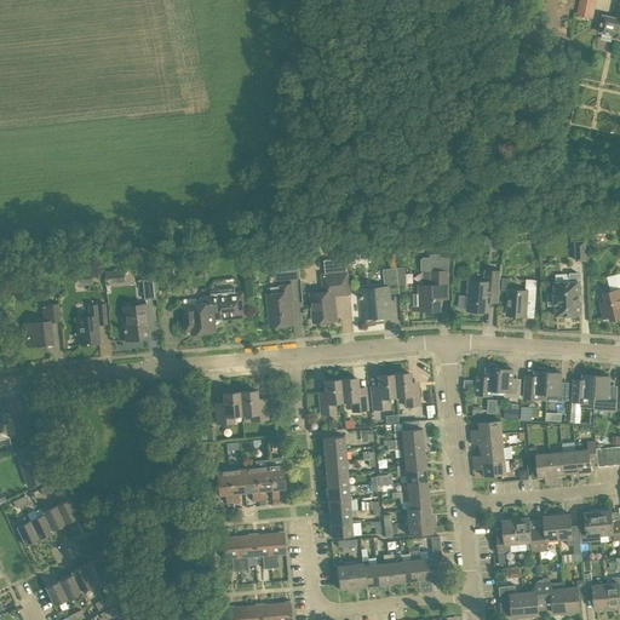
[(591,15),(593,0),(579,0),(577,12),(591,15)]
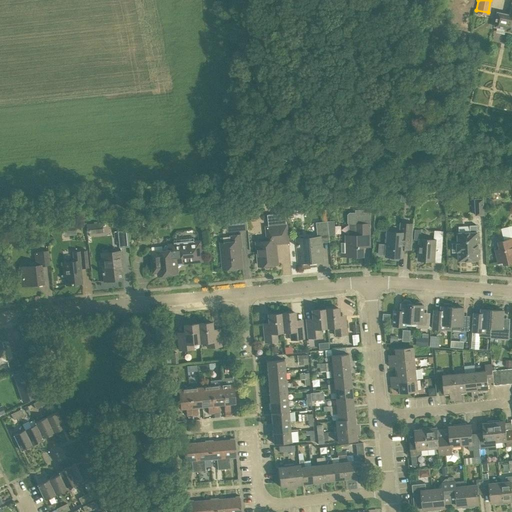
[(511,7),(510,16),(498,13),(495,27),(507,29),(507,31),(511,32),(511,7)]
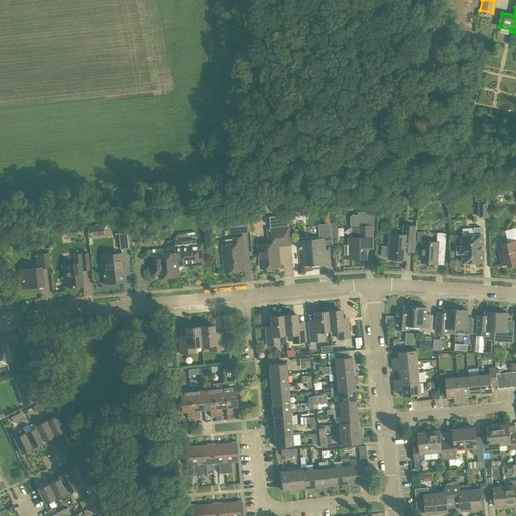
[(515,191),(514,180),(502,182),(502,185),(495,186),(497,195),(505,192),(504,190),(507,189),(507,192),(515,191)]
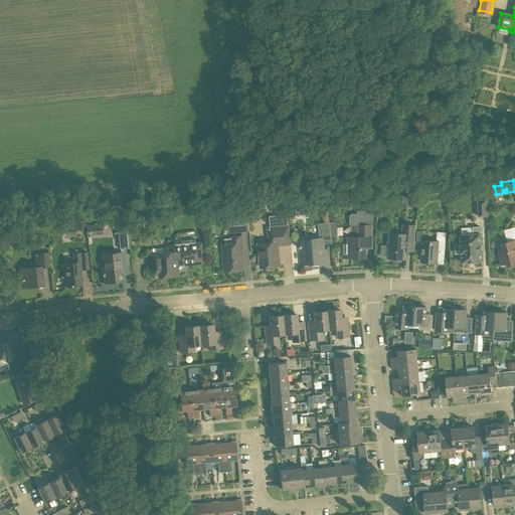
[(478,217),(488,216),(487,199),(477,200),(478,217)]
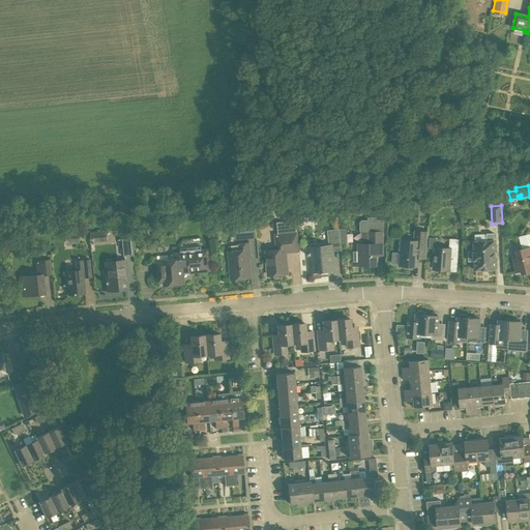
[(377,217),(367,217),(367,219),(361,219),(359,222),(360,231),(361,232),(366,232),(366,244),(357,244),(357,251),(353,252),(354,265),(377,265),(377,252),(384,252),(383,235),(382,235),(382,233),(384,233),(384,219),(377,219),(377,217)]
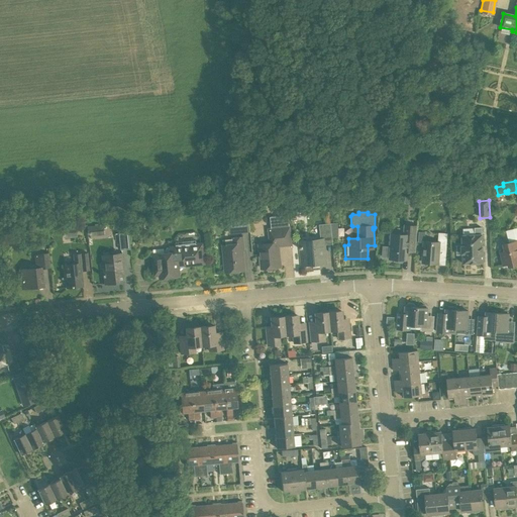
[(290,226),(289,215),(270,217),(272,228),(268,228),(270,244),(260,245),(263,269),(282,267),(280,247),(293,246),(291,226),(290,226)]
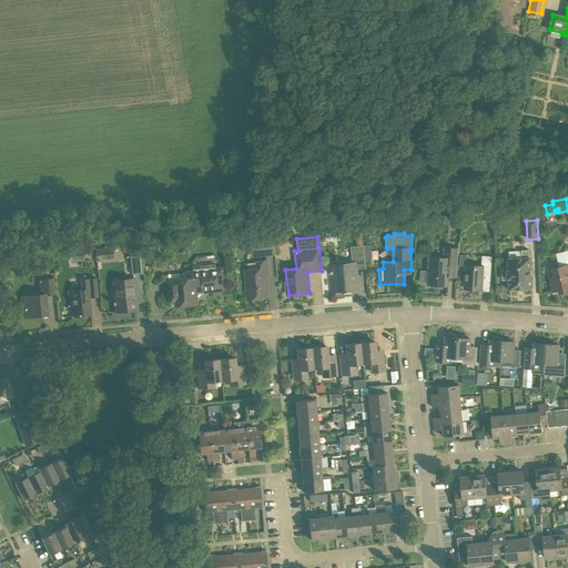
[(273,241),(250,243),(252,257),(274,255),(273,241)]
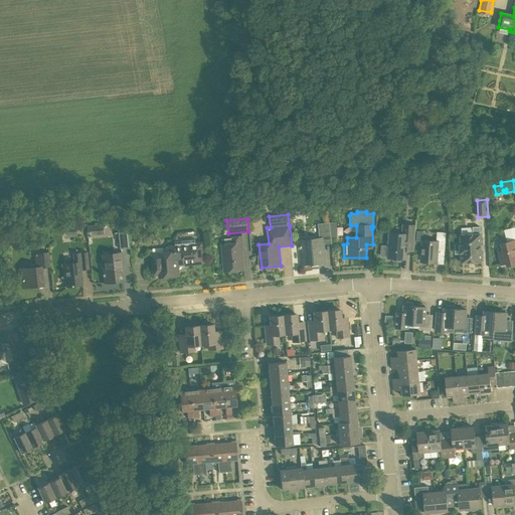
[(141,222),(127,223),(128,231),(128,232),(142,231),(141,222)]
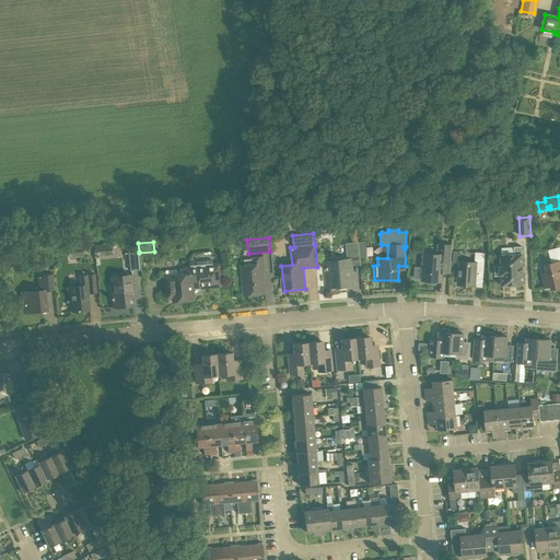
[(346,243),(347,256),(359,255),(358,242),(354,242),(346,243)]
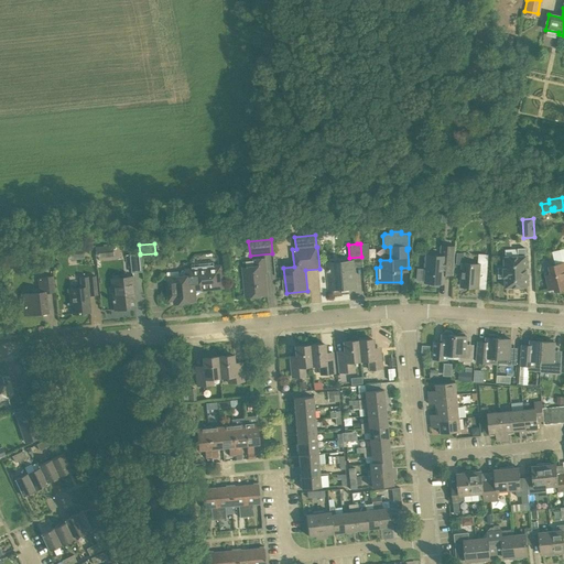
[(454,270),(455,246),(441,245),(440,256),(426,255),(425,269),(418,269),(416,281),(425,281),(424,282),(431,283),(431,285),(440,285),(440,283),(443,283),(444,270),(454,270)]
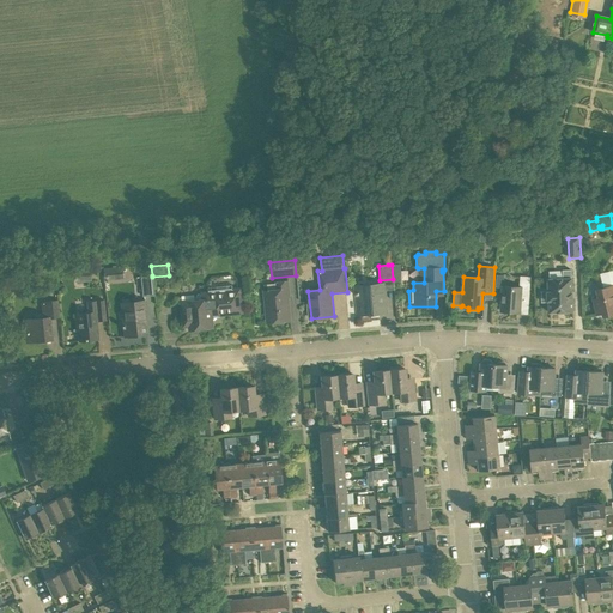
[(104,277),(119,275),(119,267),(103,268),(104,277)]
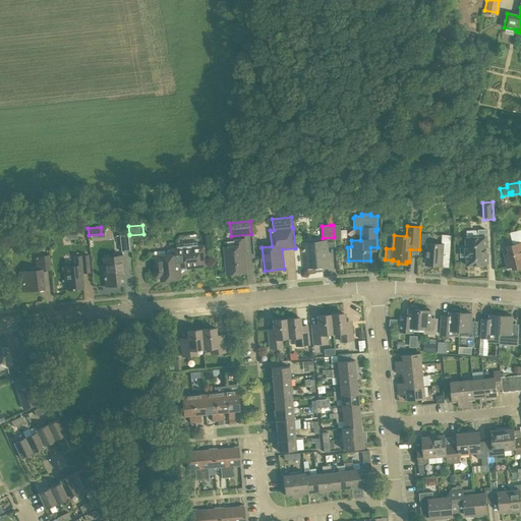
[(65,240),(78,239),(77,228),(64,230),(65,240)]
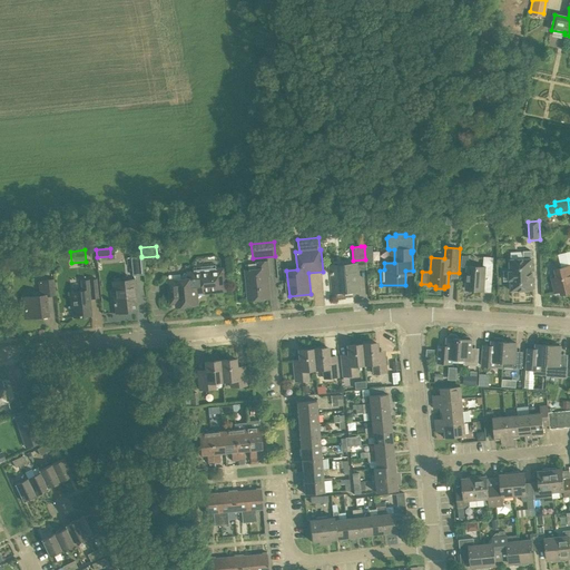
[(531,258),(531,251),(523,252),(523,259),(509,259),(510,269),(505,271),(505,281),(510,281),(511,291),(533,290),(531,258)]
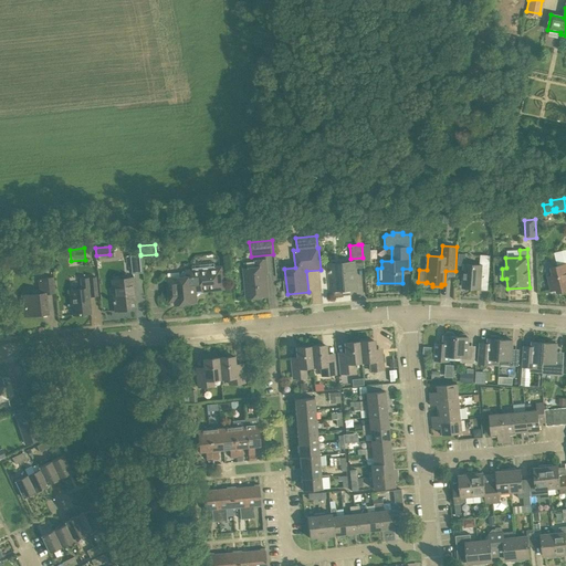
[(557,292),(565,290),(565,249),(554,253),(557,266),(551,269),(553,276),(547,278),(551,291),(556,290),(557,292)]
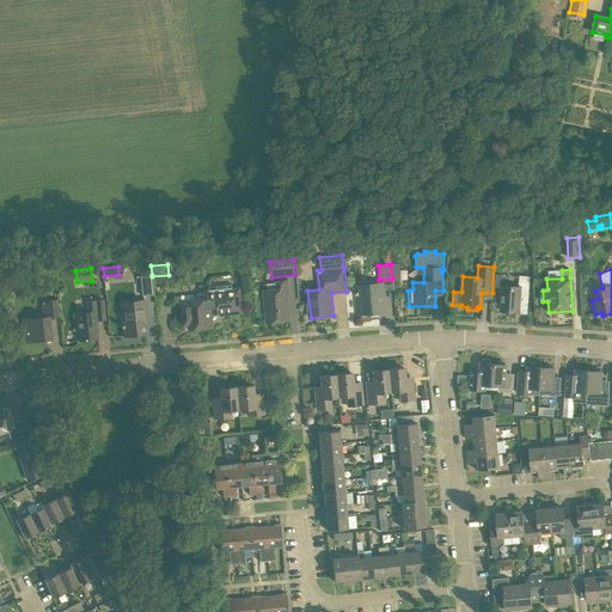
[(144,297),(154,295),(152,276),(152,275),(142,276),(144,297)]
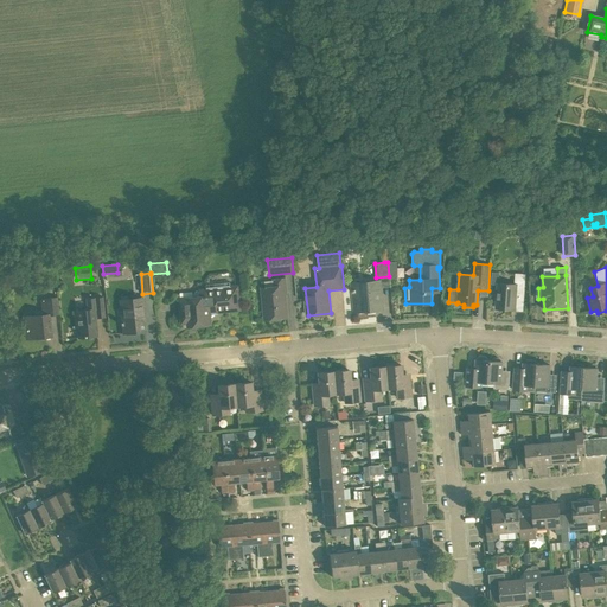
[(515,287),(499,286),(498,307),(513,308),(515,300),(524,301),(525,274),(515,274),(515,287)]
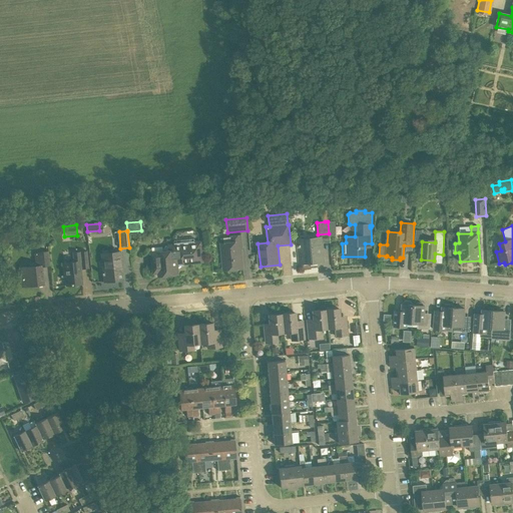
[(223,270),(242,268),(244,268),(242,248),(243,248),(242,234),(229,235),(230,243),(221,244),(223,270)]
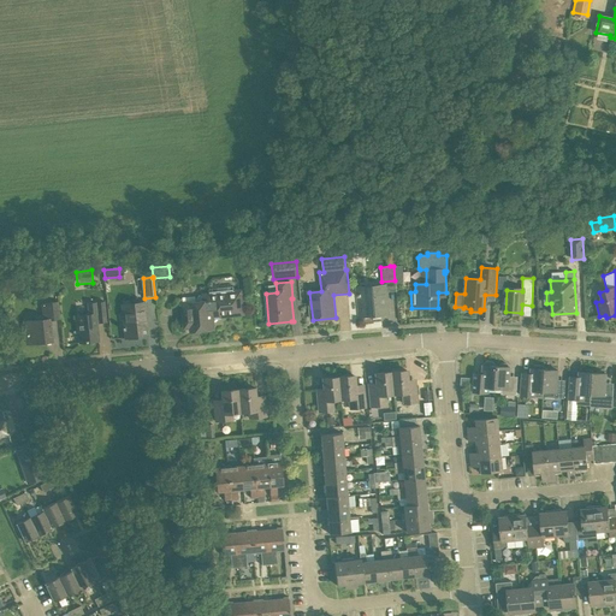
[(383,285),(355,288),(357,314),(390,312),(389,291),(388,292),(386,284),(383,284),(383,285)]
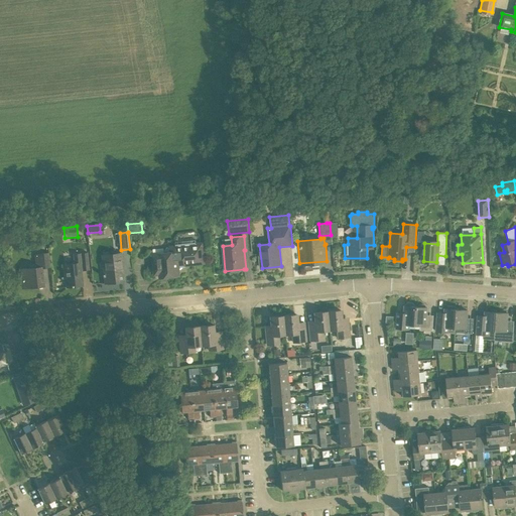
[(196,244),(196,240),(175,242),(175,246),(166,247),(164,251),(165,253),(153,254),(154,270),(159,269),(160,277),(179,276),(178,267),(184,266),(184,265),(204,263),(203,256),(202,256),(202,253),(203,253),(202,244),(196,244)]
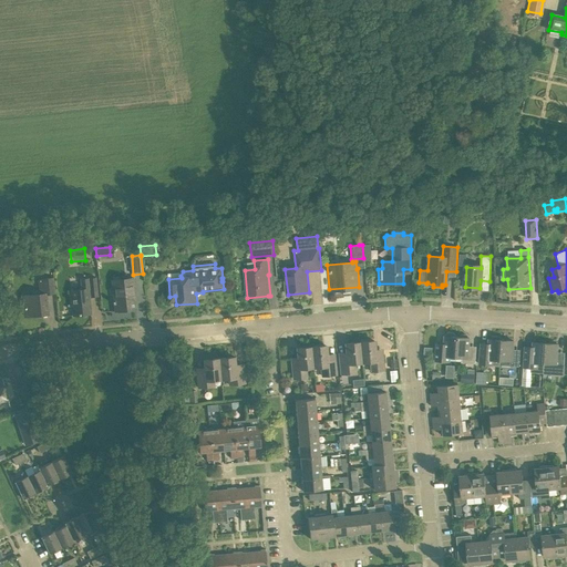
[(49,316),(47,295),(55,295),(53,277),(38,279),(39,295),(22,296),(24,316),(40,315),(40,316),(49,316)]
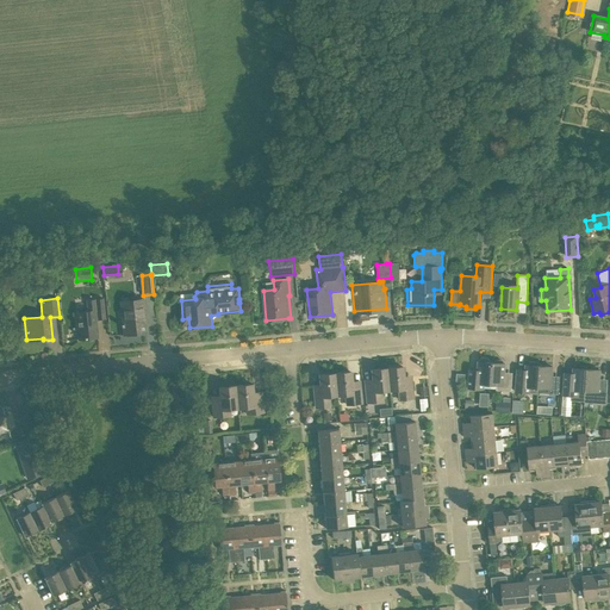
[(91,341),(95,338),(98,338),(95,321),(106,319),(104,299),(86,302),(87,312),(76,313),(79,340),(87,340),(91,341)]
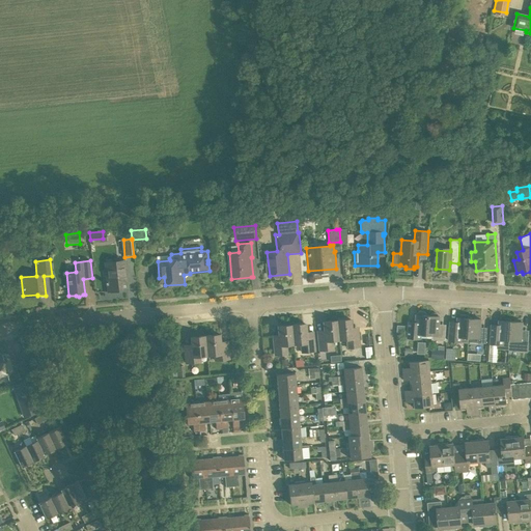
[(108,291),(128,289),(126,261),(105,263),(108,291)]
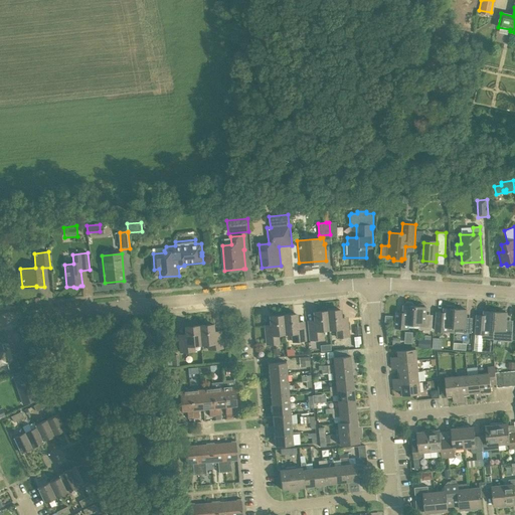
[(403,312),(396,311),(395,328),(407,329),(408,324),(414,324),(415,307),(412,307),(412,305),(411,304),(406,304),(405,305),(405,306),(403,306),(403,312)]
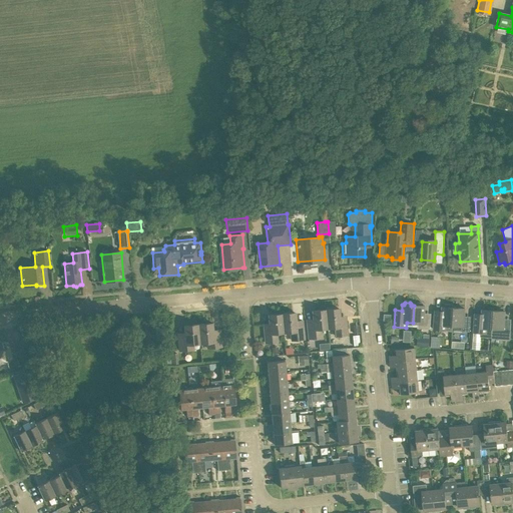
[(414,306),(413,323),(418,323),(418,329),(430,330),(431,319),(424,318),(424,307),(423,307),(423,306),(422,304),(417,304),(416,305),(416,306),(414,306)]
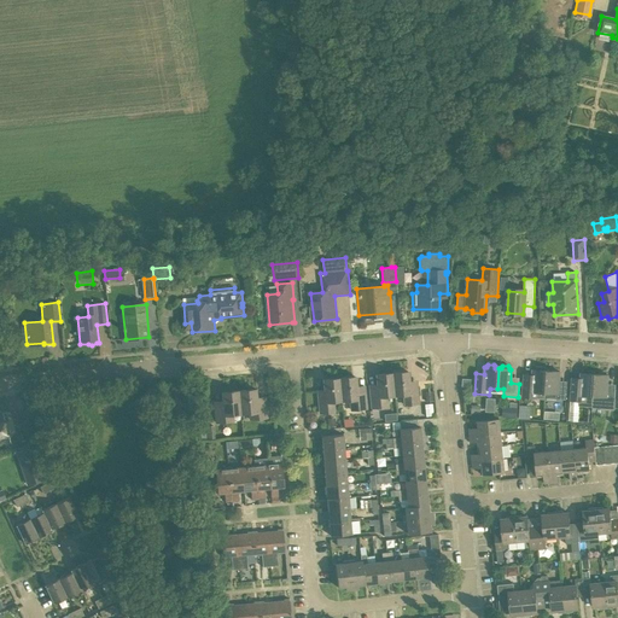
[(523,373),(523,382),(522,397),(544,398),(544,392),(547,371),(544,371),(546,367),(536,366),(535,371),(534,369),(532,374),(523,373)]
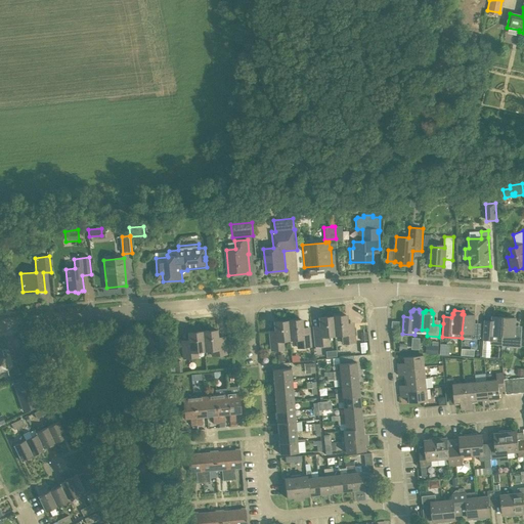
[(464,314),(462,333),(468,333),(468,339),(480,339),(481,328),(473,328),(474,315),(464,314)]
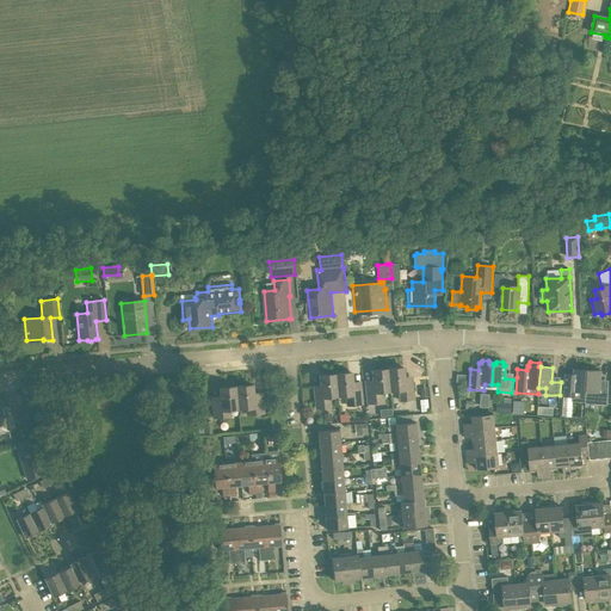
[(388,369),(390,390),(399,389),(400,401),(413,400),(412,383),(405,383),(403,368),(388,369)]
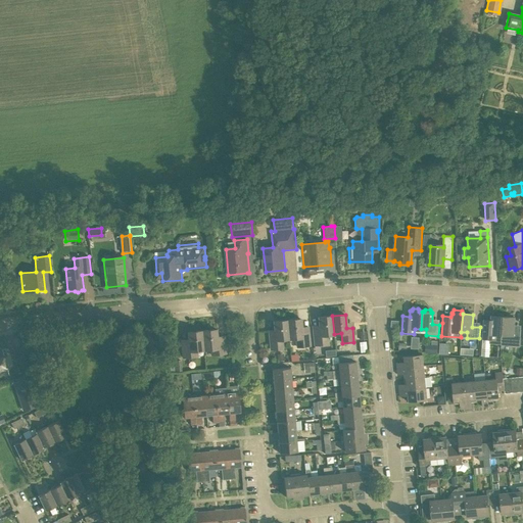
[(328,334),(334,334),(332,316),(319,317),(321,330),(313,331),(314,346),(329,345),(328,334)]
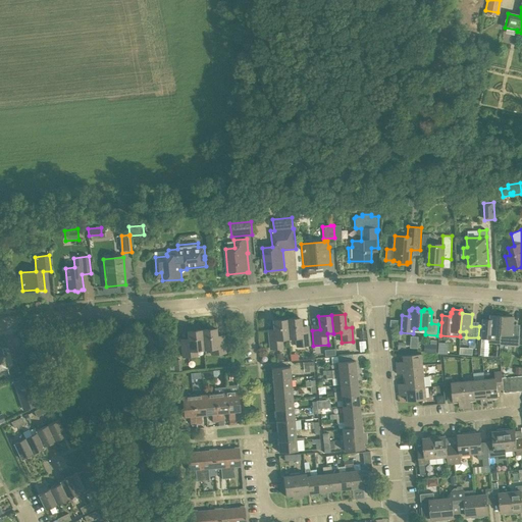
[(501,334),(503,316),(490,315),(490,319),(482,318),(481,338),(482,338),(481,355),(487,356),(488,340),(489,340),(488,343),(501,344),(501,334)]
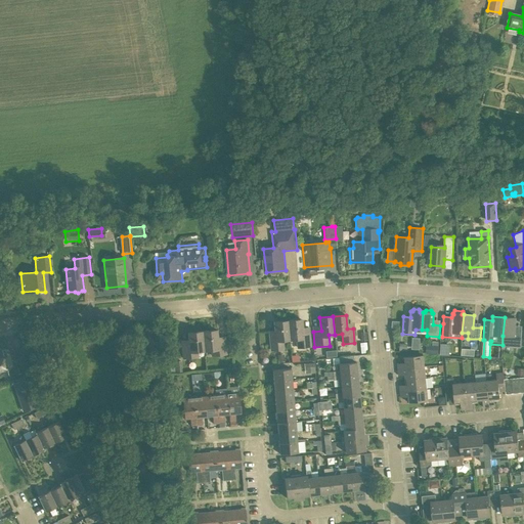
[(521,342),(522,331),(514,331),(515,318),(505,317),(503,336),(509,336),(509,341),(521,342)]
